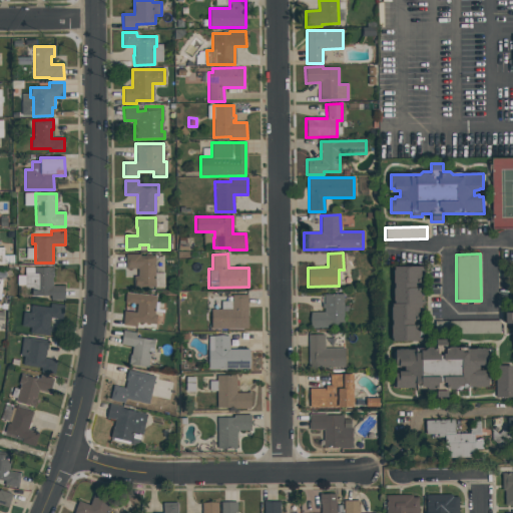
[(125,254),(139,254),(139,255),(155,255),(155,287),(134,288),(134,277),(137,277),(137,269),(126,269),(125,254)]
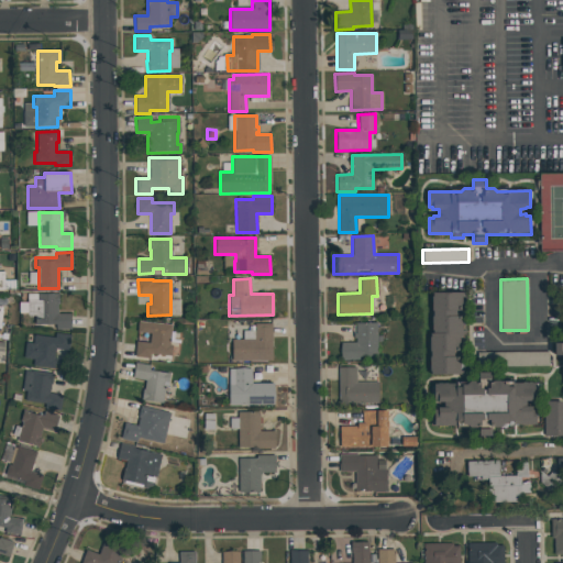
[(432,293),(466,293),(466,306),(462,306),(462,311),(456,311),(456,315),(463,315),(463,351),(454,351),(454,356),(459,356),(459,372),(463,372),(463,374),(431,374),(430,334),(432,334),(432,293)]
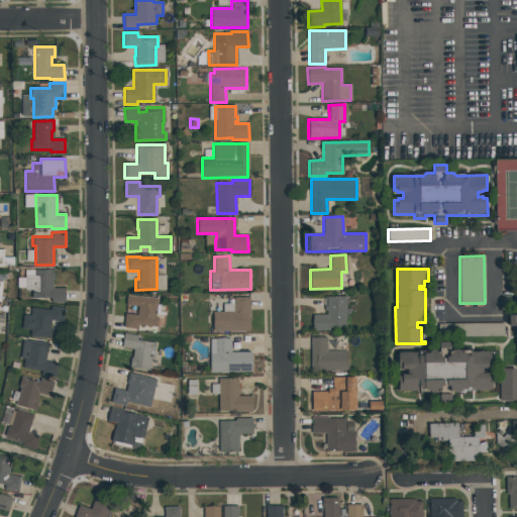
[(24,270),(54,270),(54,280),(53,280),(53,289),(65,289),(65,303),(50,303),(50,298),(31,298),(31,290),(24,290),(24,270)]
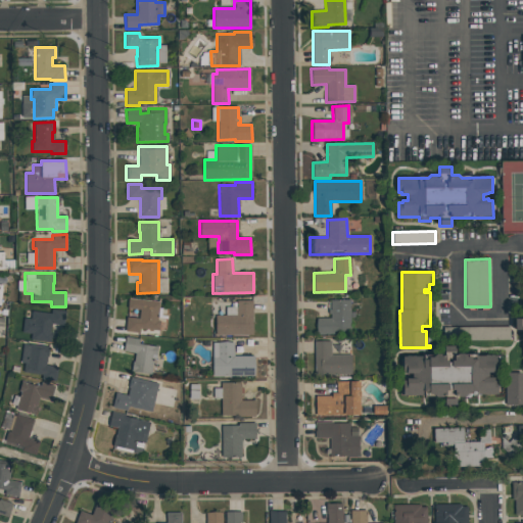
[(128,298),(158,302),(156,321),(159,321),(158,331),(139,328),(138,333),(125,331),(126,317),(139,319),(140,310),(128,308),(128,298)]
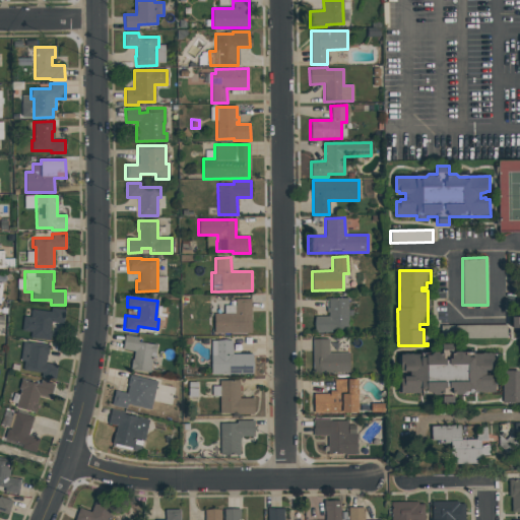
[(328,299),(347,298),(348,330),(331,330),(331,332),(315,332),(315,316),(328,316),(328,299)]
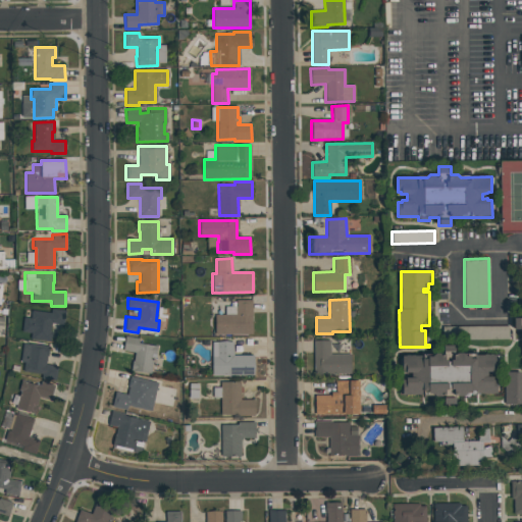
[(236,301),(252,301),(252,317),(252,335),(215,335),(215,317),(215,315),(236,315),(236,301)]
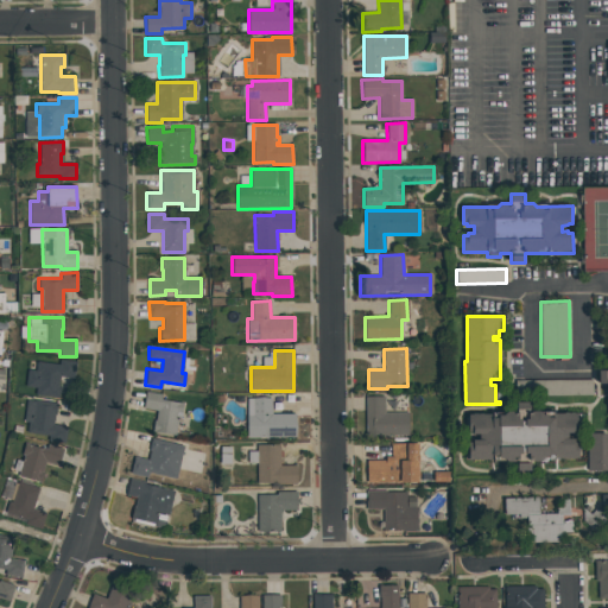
[(58,360),(75,362),(74,378),(59,377),(57,398),(35,396),(36,387),(25,386),(26,371),(36,371),(36,362),(58,365),(58,360)]
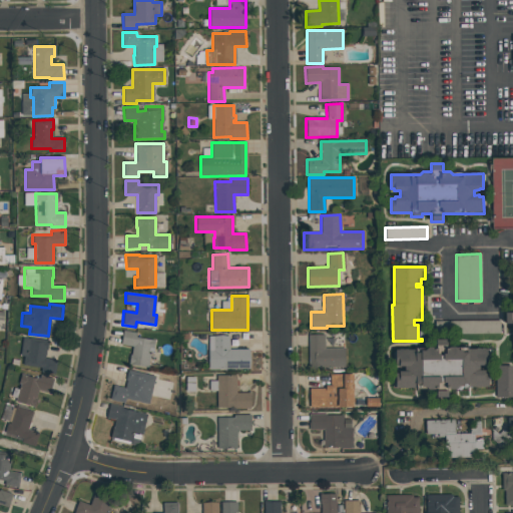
[(434,334),(434,322),(499,321),(499,333),(434,334)]
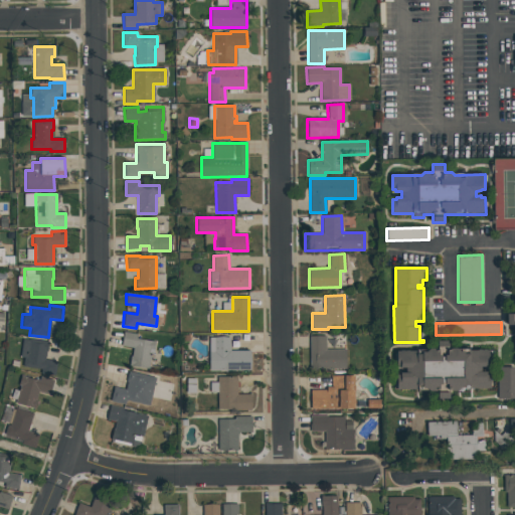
[(123,332),(136,334),(136,338),(155,342),(154,351),(152,350),(149,369),(132,366),(130,360),(132,348),(120,346),(123,332)]
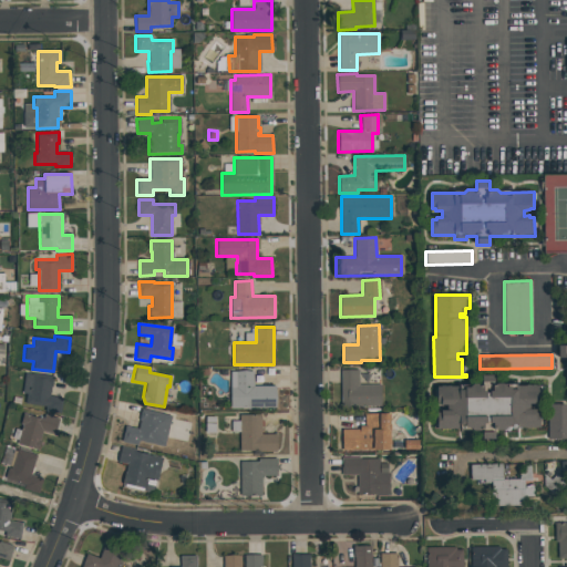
[(341,370),(358,370),(358,385),(381,384),(381,406),(341,408),(341,370)]
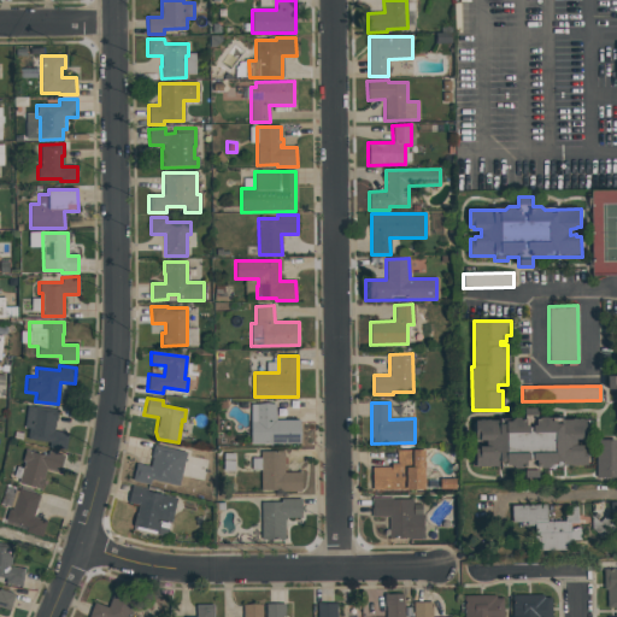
[(257,405),(276,404),(276,421),(300,419),(301,444),(251,445),(251,422),(257,422),(257,405)]
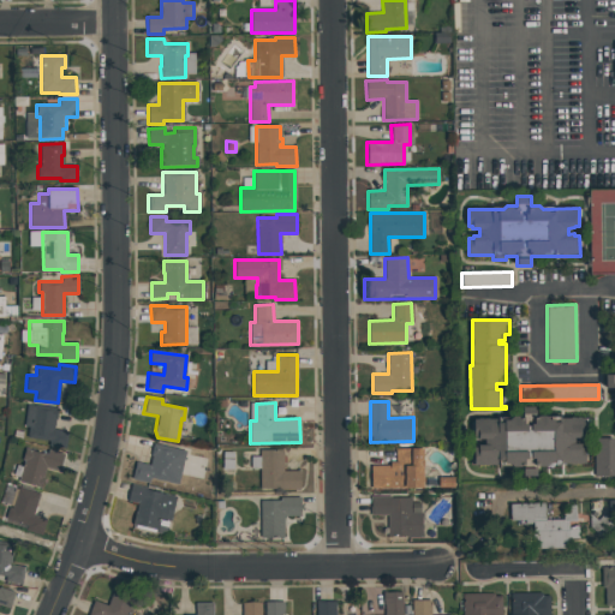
[(27,404),(57,408),(55,419),(54,419),(52,430),(66,433),(64,449),(48,447),(48,442),(25,439),(27,428),(23,428),(27,404)]
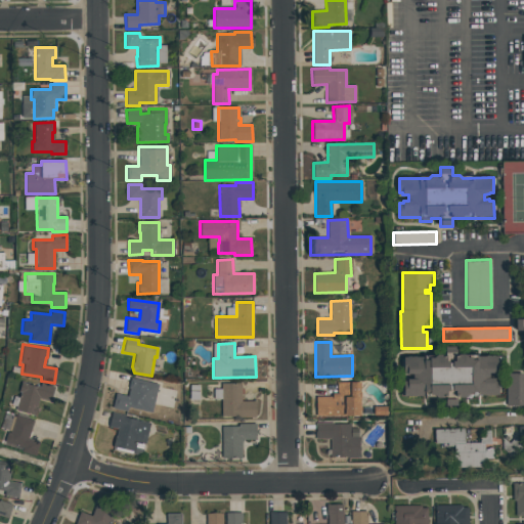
[(488,379),(498,379),(498,396),(455,396),(455,404),(445,404),(445,396),(403,397),(403,381),(407,381),(407,379),(412,379),(412,374),(403,374),(403,357),(434,357),(437,354),(445,354),(445,347),(456,346),(456,354),(465,354),(468,356),(497,356),(498,374),(488,374),(488,379)]
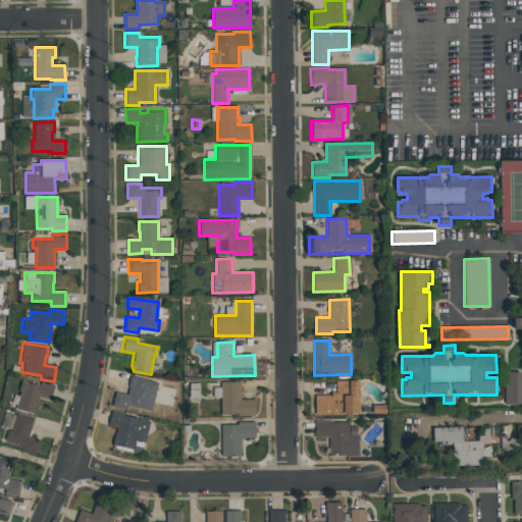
[(504,372),(520,372),(521,390),(521,405),(504,405),(504,372)]
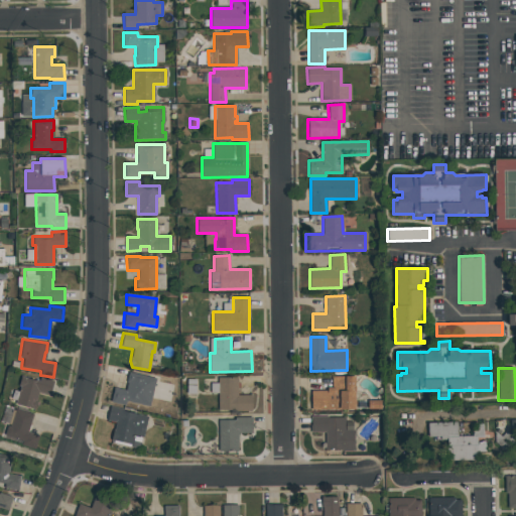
[(128,372),(155,379),(149,407),(126,401),(125,406),(110,402),(113,388),(126,391),(128,383),(126,383),(128,372)]
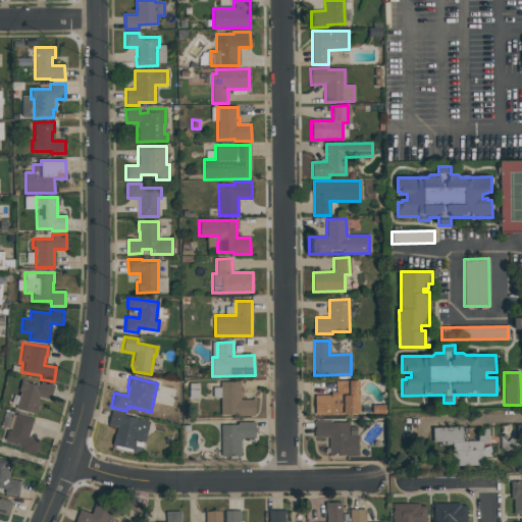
[(41,382),(53,385),(49,401),(38,398),(34,415),(14,409),(20,390),(17,389),(20,380),(40,385),(41,382)]
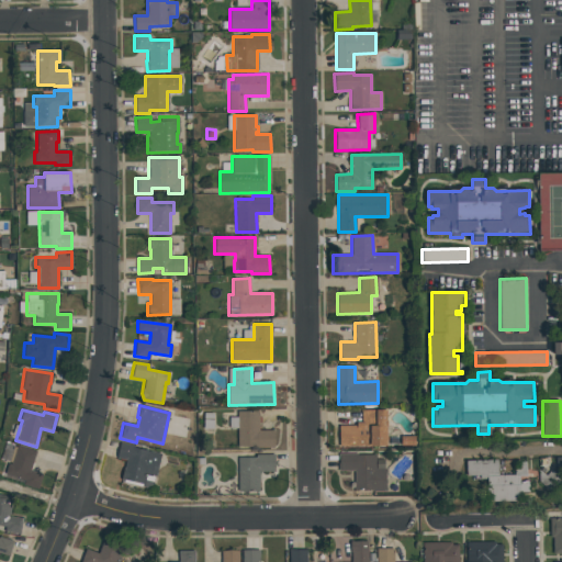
[(386,446),(338,447),(338,425),(361,425),(360,409),(386,409),(386,446)]
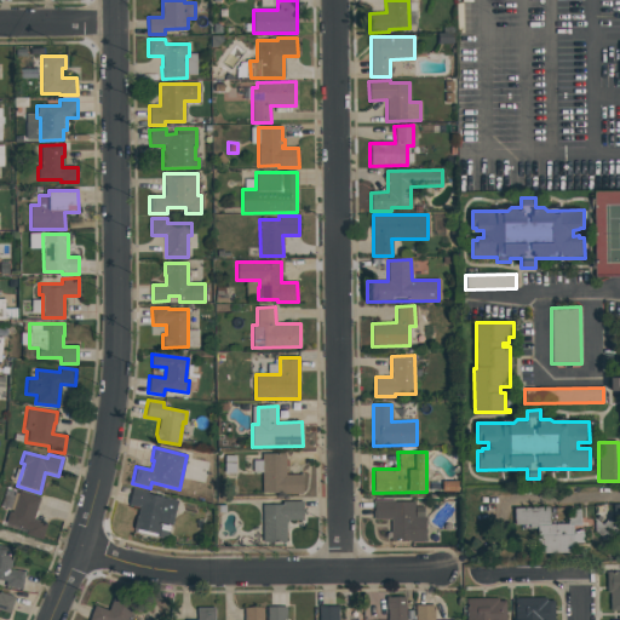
[(262,454),(285,454),(286,475),(302,475),(302,493),(263,493),(262,454)]
